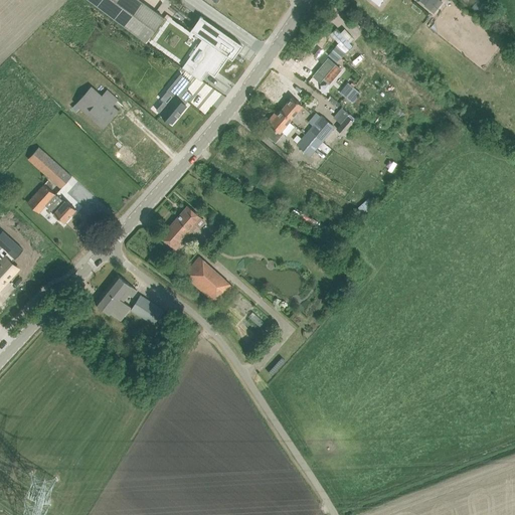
[(89,0),(125,26),(143,2),(140,0),(89,0)]
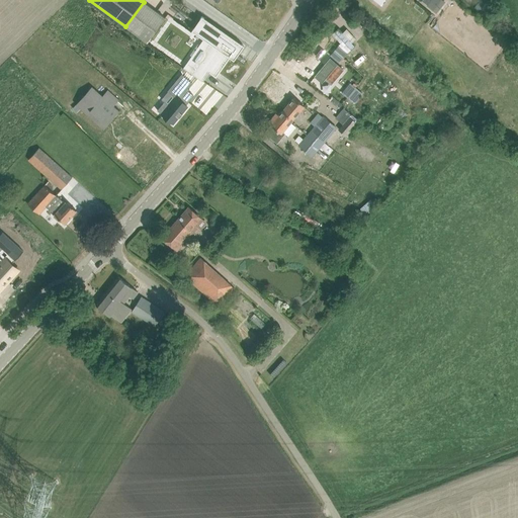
[(420,0),(421,0),(427,4),(426,5),(436,13),(445,2),(443,0),(420,0)]
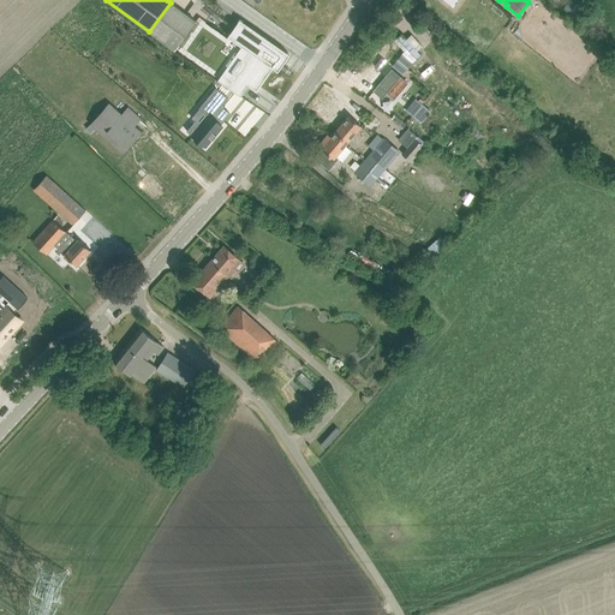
[(569,0),(562,10),(574,19),(583,9),(571,0),(569,0)]
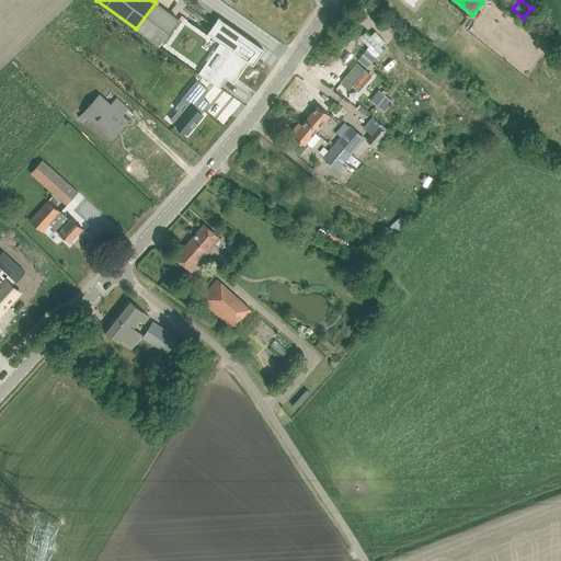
[(156,2),(136,29),(159,46),(179,20),(156,2)]
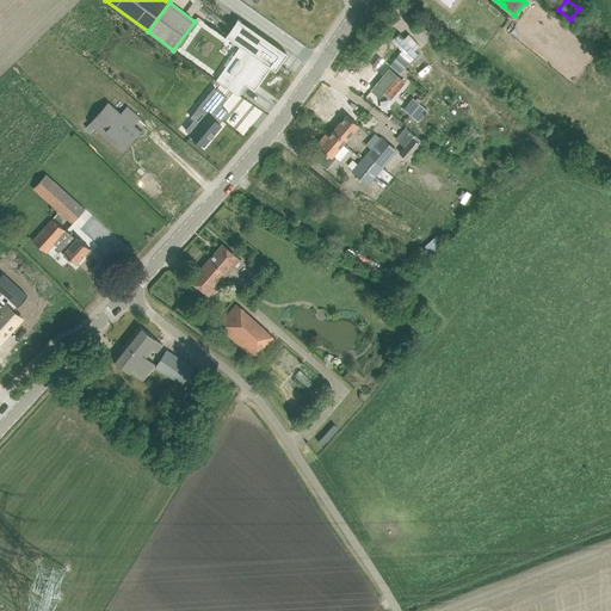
[(240,47),(216,80),(239,96),(240,94),(238,93),(245,84),(247,86),(254,91),(255,90),(270,68),(276,72),(288,54),(238,19),(226,36),(240,47)]
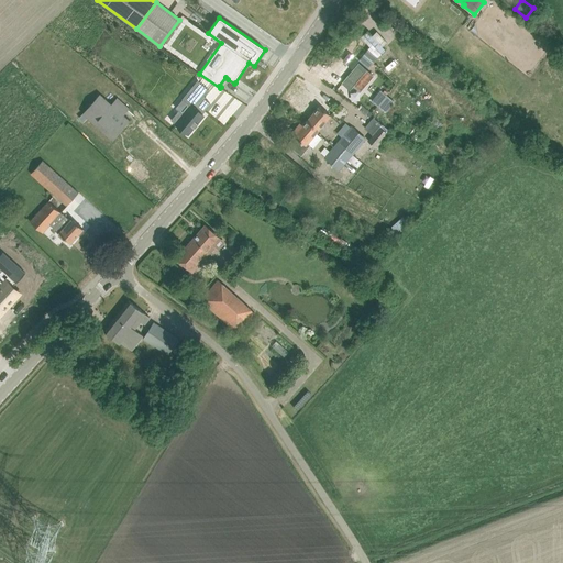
[(183,23),(167,45),(184,57),(199,34),(183,23)]
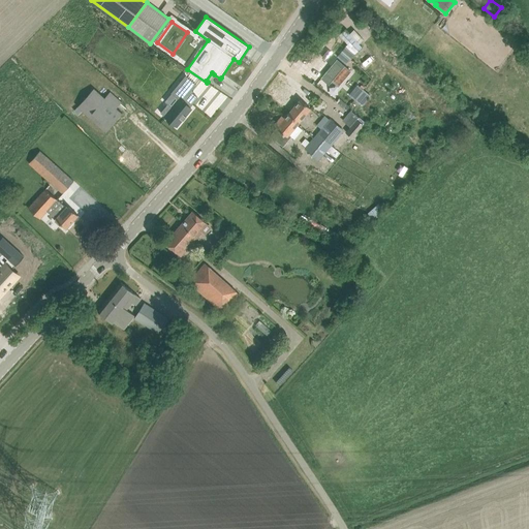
[(346,28),(339,33),(354,54),(362,48),(346,28)]
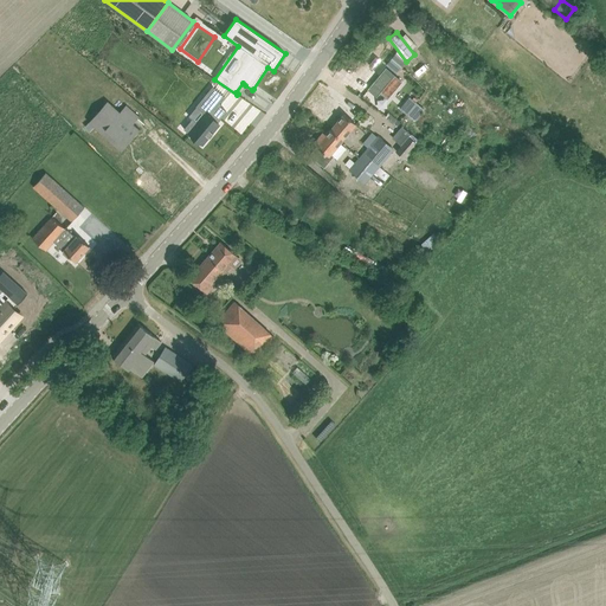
[(386,64),(395,71),(404,59),(395,52),(386,64)]
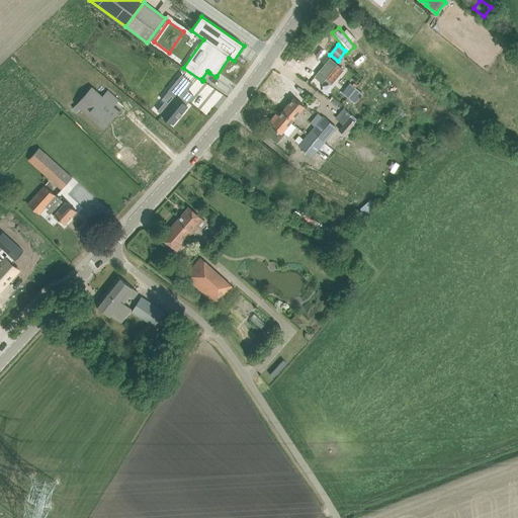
[(330,59),(315,77),(322,82),(325,79),(331,84),(343,70),(330,59)]
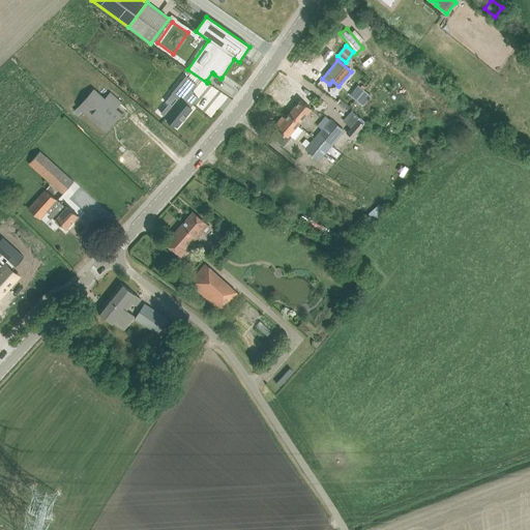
[(169,104),(160,113),(177,126),(192,109),(184,102),(195,91),(193,90),(198,85),(186,76),(172,93),(179,99),(173,107),(169,104)]
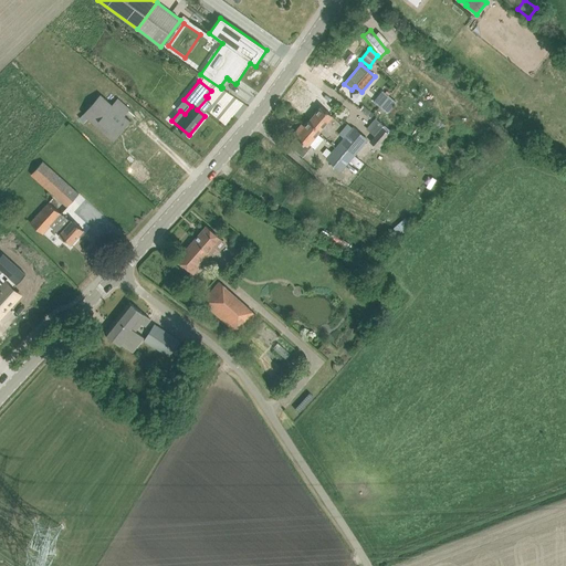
[(390,105),(397,97),(381,83),(375,91),(390,105)]
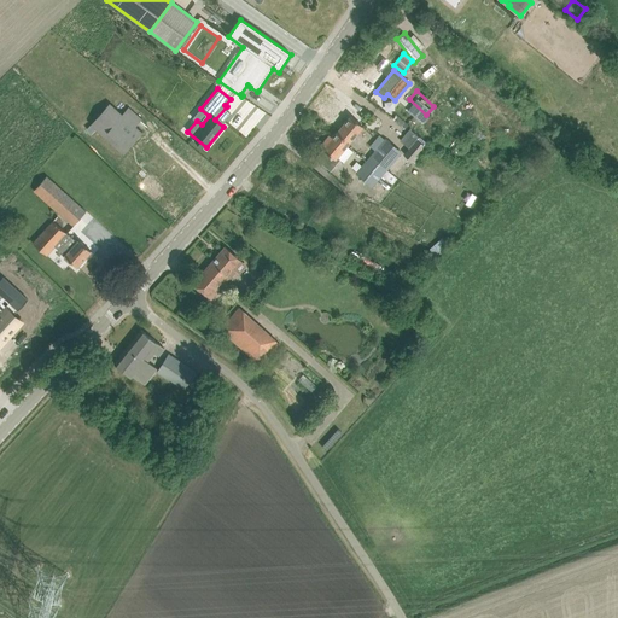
[(108,101),(89,123),(121,152),(140,130),(134,124),(140,118),(127,105),(121,112),(108,101)]
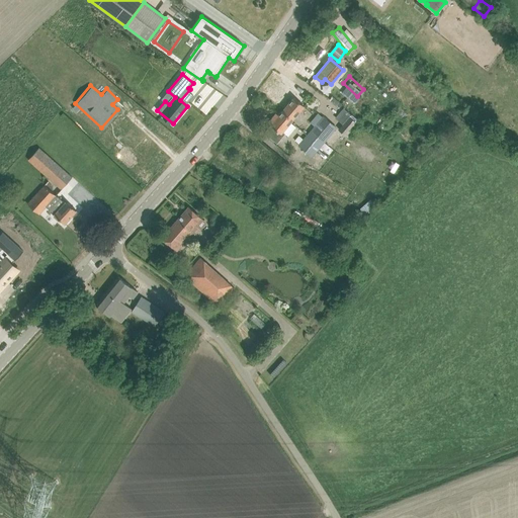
[(294,98),(278,115),(283,120),(284,118),(290,122),(291,122),(305,106),(294,98)]
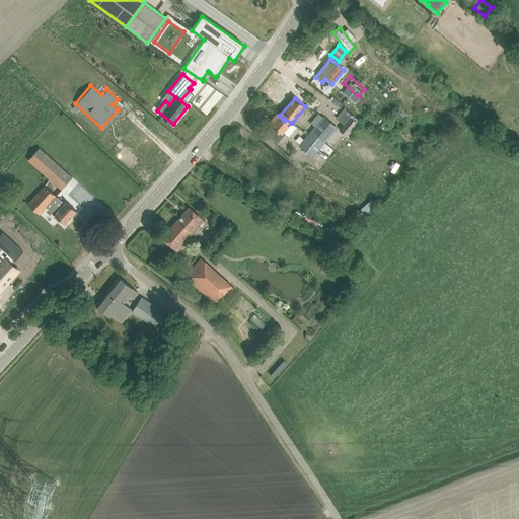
[(341,113),(337,119),(344,124),(339,129),(346,136),(357,124),(350,117),(349,119),(341,113)]
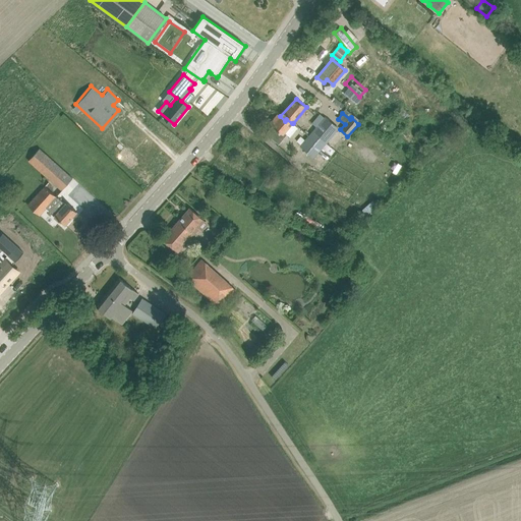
[(298,127),(293,123),(292,123),(286,119),(285,121),(280,116),(278,114),(270,124),(272,126),(266,133),(279,145),(287,134),(290,137),(298,127)]
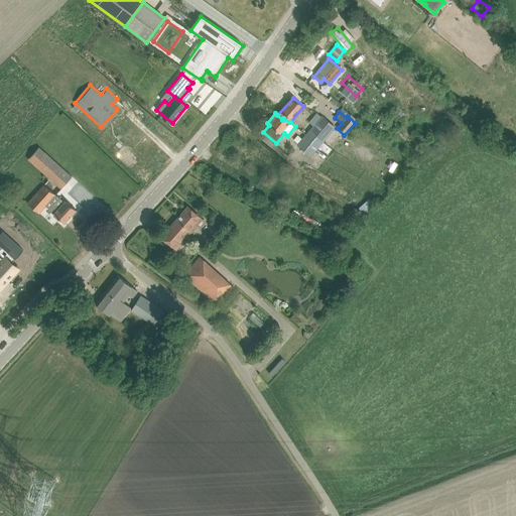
[(321,117),(309,131),(323,142),(335,128),(321,117)]
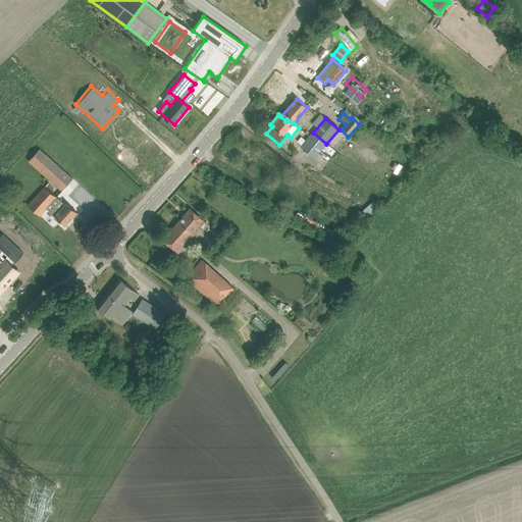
[(313,133),(302,147),(315,157),(323,148),(331,156),(335,151),(326,144),(313,133)]
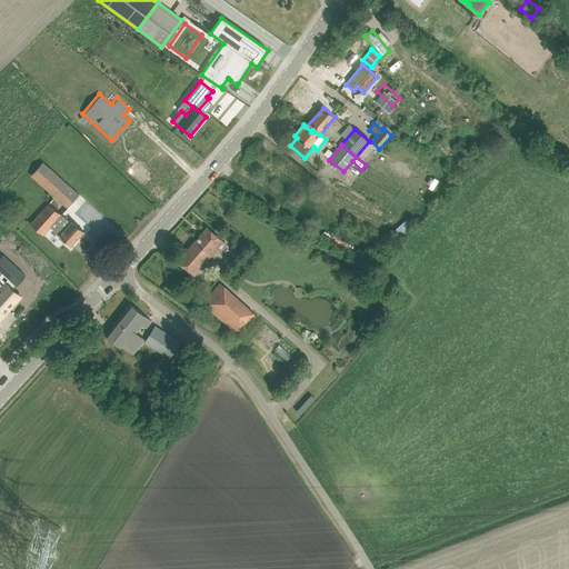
[(79,195),(42,162),(30,176),(55,197),(68,208),(79,195)]
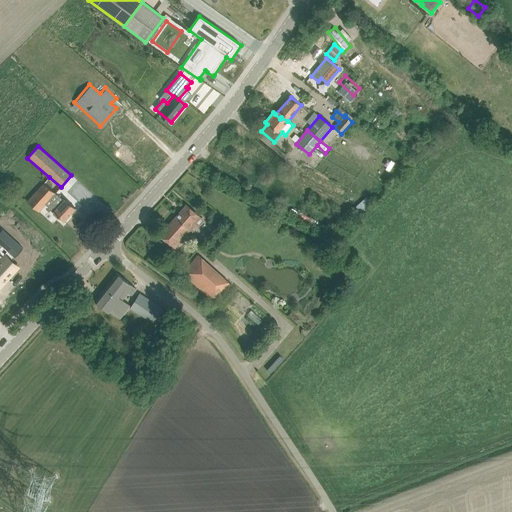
[(55,193),(43,183),(27,202),(38,212),(45,205),(54,213),(53,214),(58,219),(59,217),(64,221),(75,208),(65,199),(64,201),(57,195),(56,195),(55,194),(55,193)]
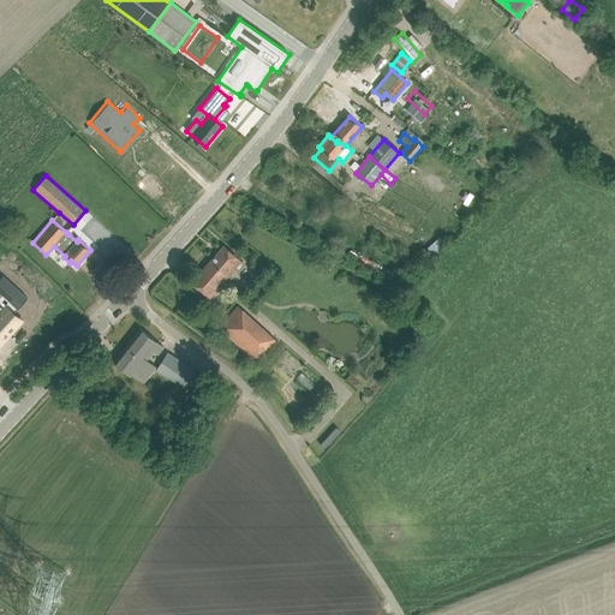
[(192,282),(210,298),(218,288),(234,269),(239,274),(246,266),(225,246),(192,282)]
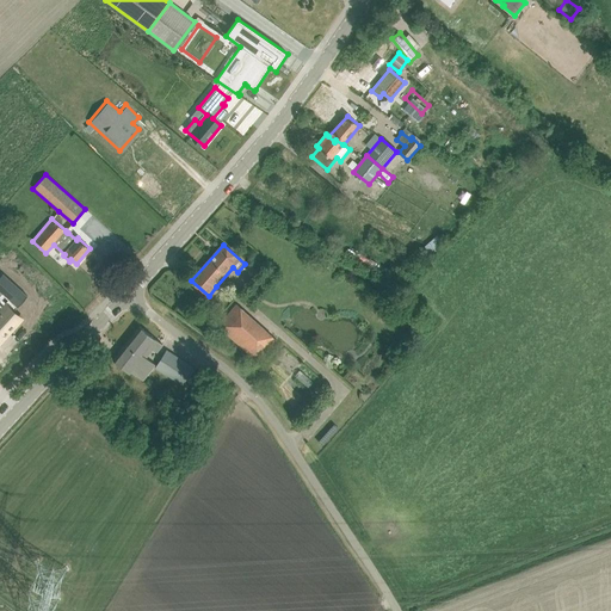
[(0,273),(0,292),(8,301),(5,306),(0,301),(0,341),(20,320),(10,310),(14,306),(17,308),(26,297),(0,273)]
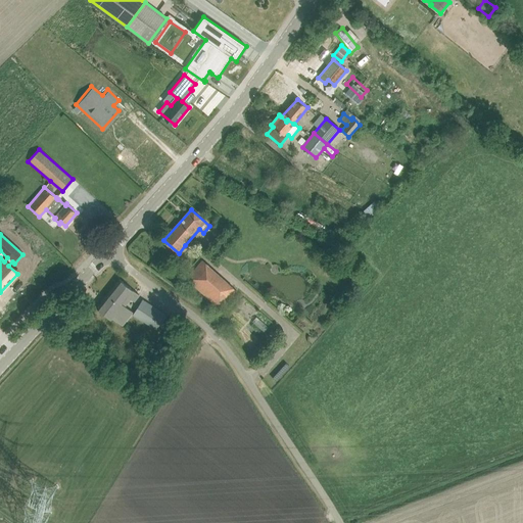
[(202,260),(193,272),(186,279),(221,310),(236,291),(202,260)]
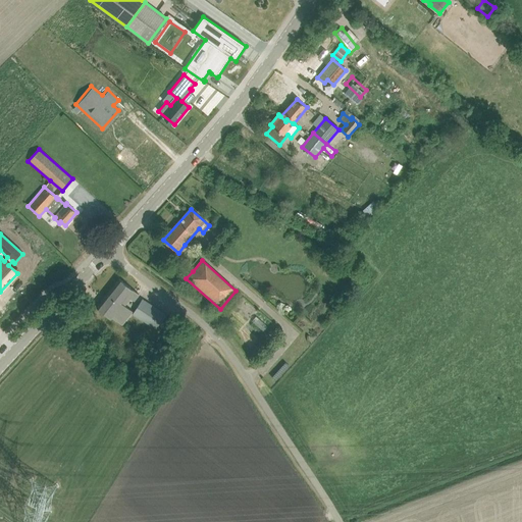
[(96,307),(104,314),(110,318),(111,317),(121,325),(133,312),(122,303),(127,297),(134,301),(139,295),(119,278),(96,307)]
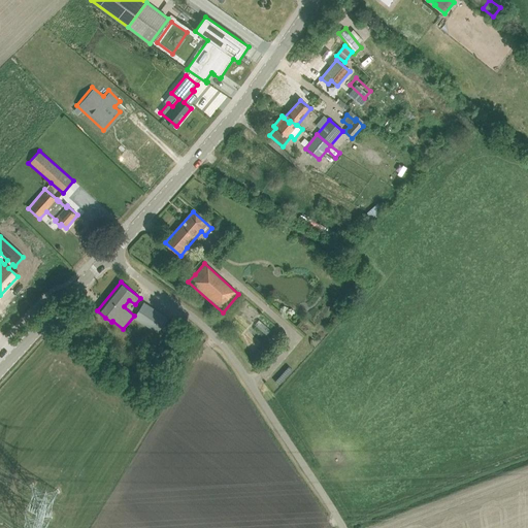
[(143,302),(138,311),(134,318),(158,332),(162,326),(167,318),(143,302)]
